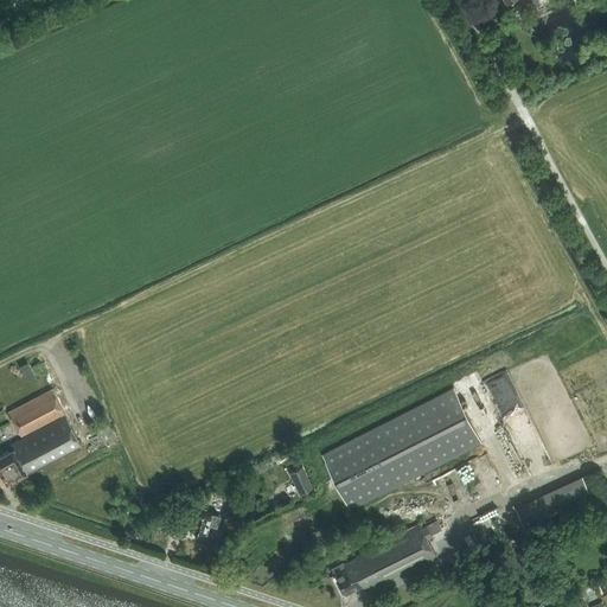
[(27,378),(33,375),(27,363),(21,366),(27,378)]
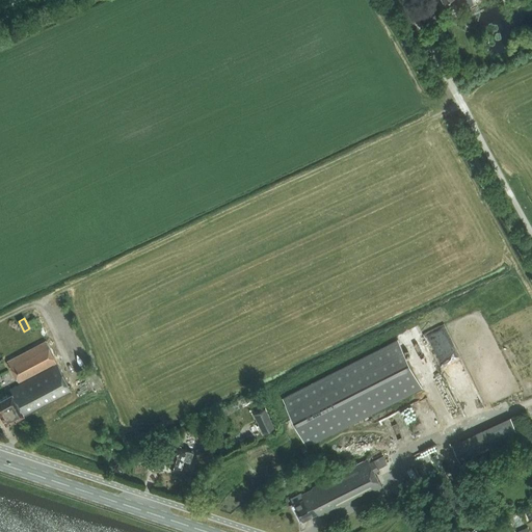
[(19,382),(56,363),(46,341),(7,362),(19,382)]
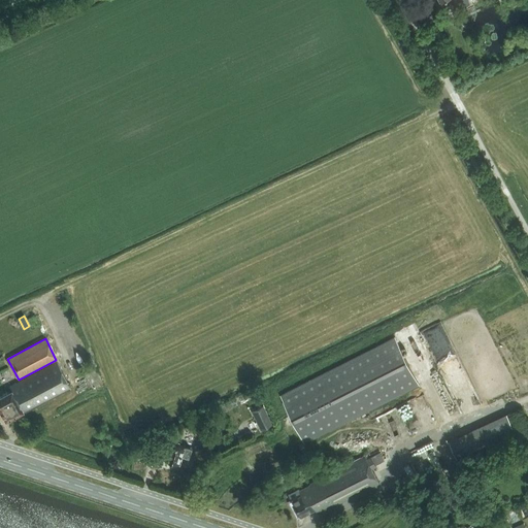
[(281,395),(304,442),(419,385),(395,338),(281,395)]
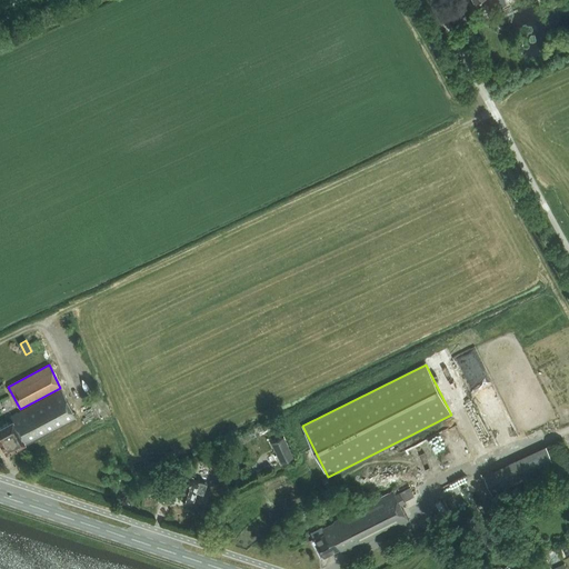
[(76,419),(75,416),(61,390),(10,417),(12,421),(0,427),(0,442),(6,453),(25,443),(26,446),(76,419)]
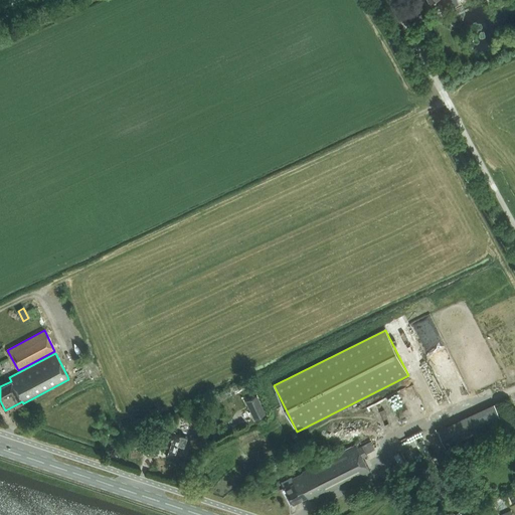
[(265,414),(256,397),(245,402),(253,419),(265,414)]
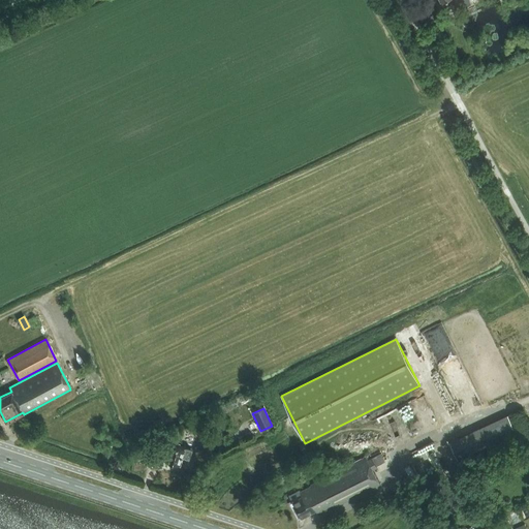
[(463,456),(522,432),(515,414),(456,437),(463,456)]
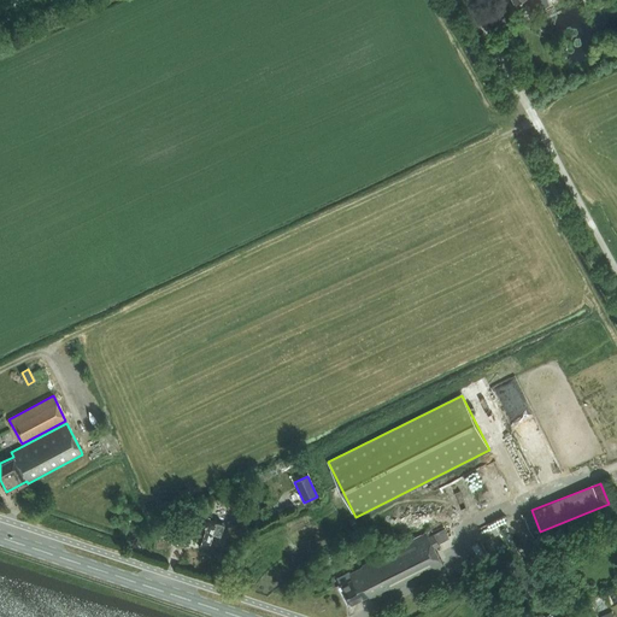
[(197,515),(191,535),(209,541),(212,532),(219,534),(223,524),(216,521),(209,518),(209,516),(203,513),(201,516),(197,515)]
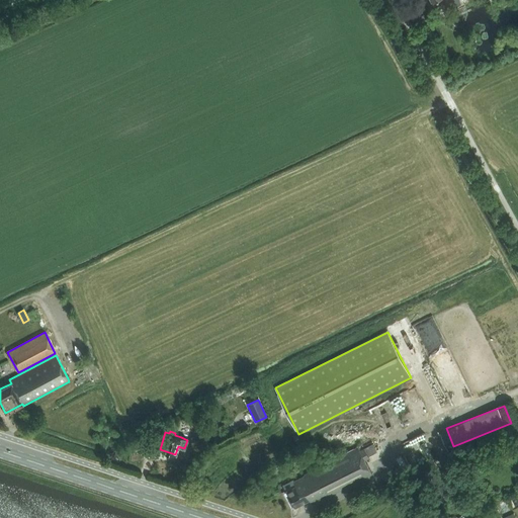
[(501,443),(504,449),(514,444),(511,438),(501,443)]
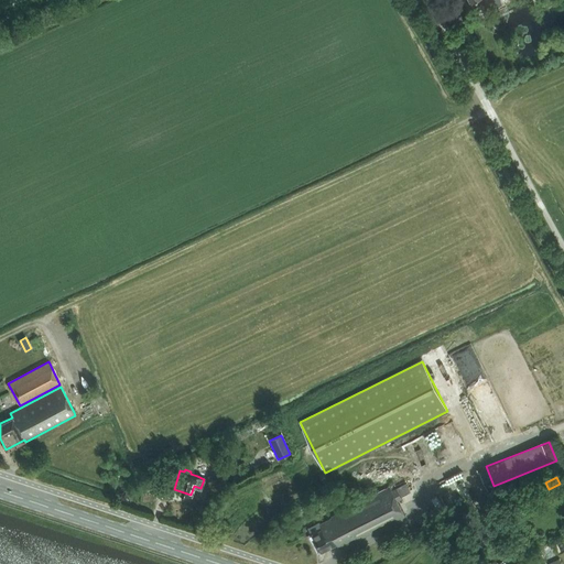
[(323,529),(311,534),(320,553),(333,546),(332,544),(336,542),(340,550),(405,517),(398,502),(402,500),(396,488),(391,490),(389,485),(370,495),(342,510),(343,511),(331,517),(332,518),(321,524),(323,529)]
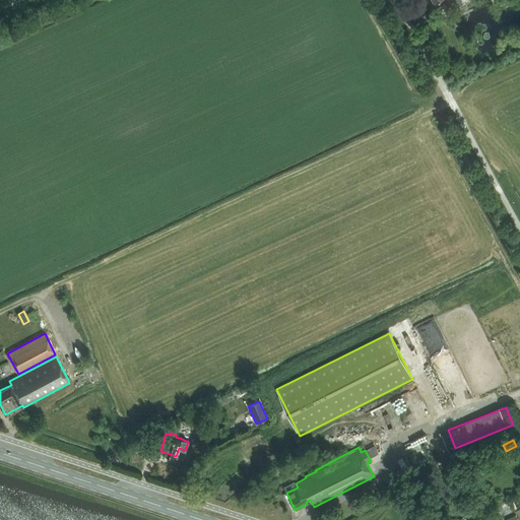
[(392,475),(393,477),(398,485),(407,480),(402,469),(392,475)]
